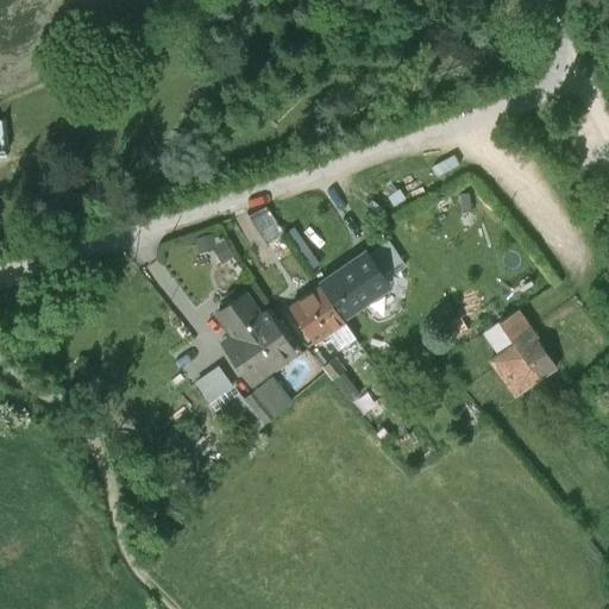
[(268,211),(249,221),(267,248),(284,234),(268,211)]
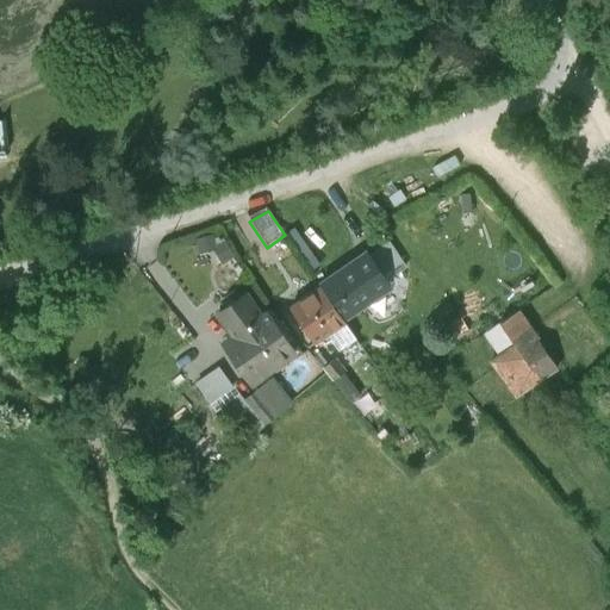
[(212,234),(195,240),(200,255),(213,250),(217,249),(215,241),(212,234)]
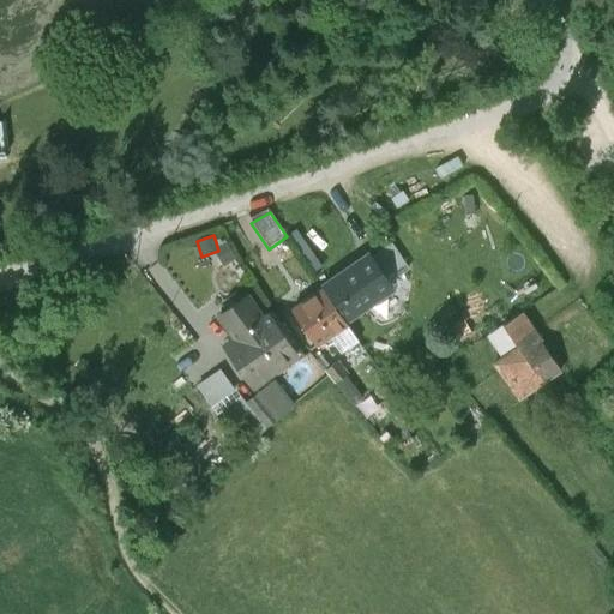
[(223,238),(216,242),(218,251),(215,252),(223,266),(235,259),(223,238)]
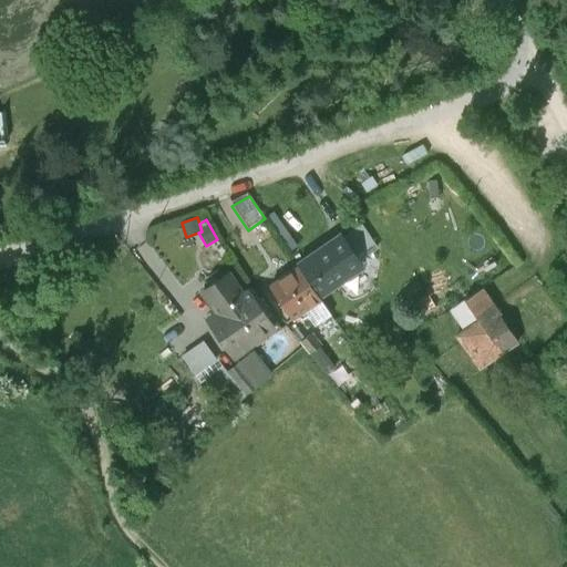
[(351,230),(341,238),(356,258),(366,250),(361,246),(367,241),(359,232),(354,235),(351,230)]
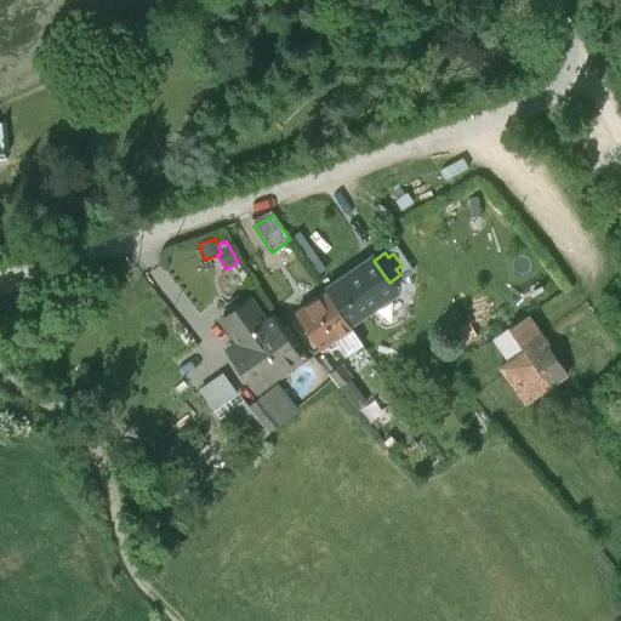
[(374,261),(325,292),(348,325),(396,292),(389,283),(374,261)]
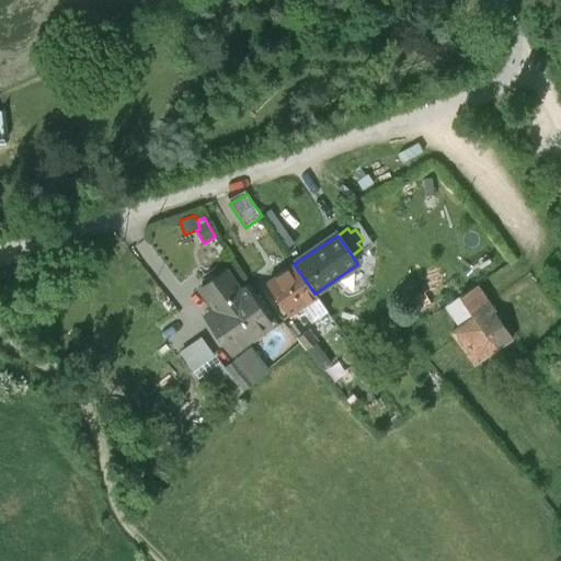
[(329,313),(315,294),(294,264),(266,284),(288,317),(299,309),(310,325),(329,313)]
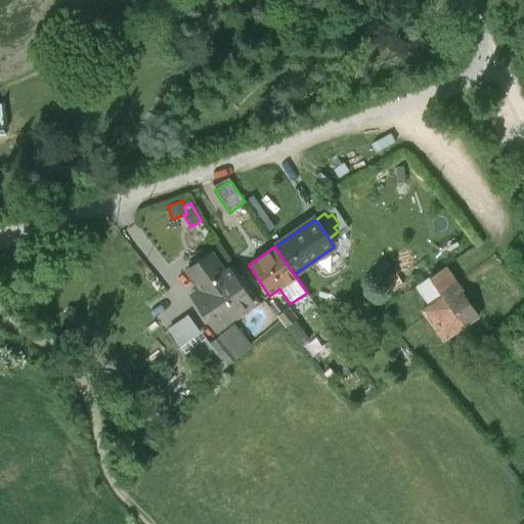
[(210,254),(187,269),(202,290),(192,296),(216,329),(254,303),(230,269),(224,273),(210,254)]
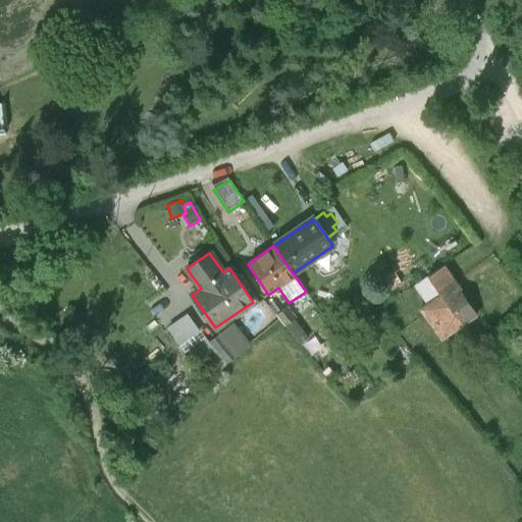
[(476,316),(442,266),(426,277),(439,297),(426,305),(419,310),(423,316),(428,313),(446,337),(476,316)]
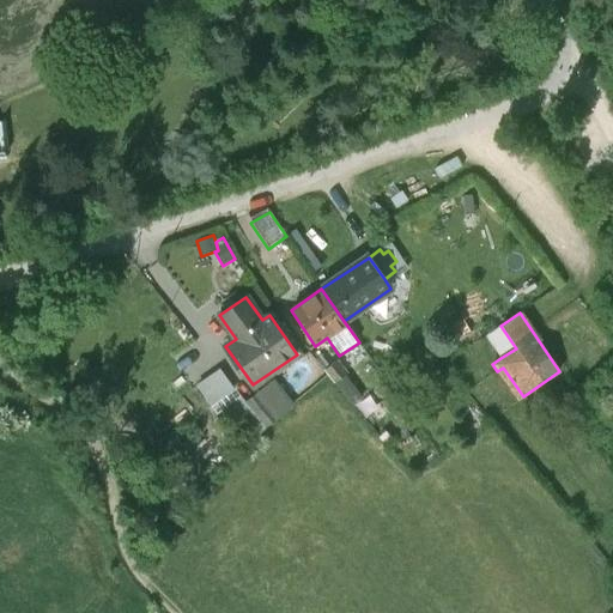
[(516,349),(501,326),(485,337),(501,358),(516,349)]
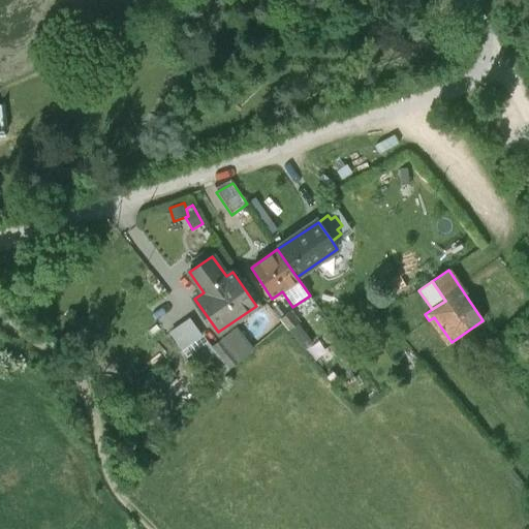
[(303,349),(311,342),(287,312),(278,318),(303,349)]
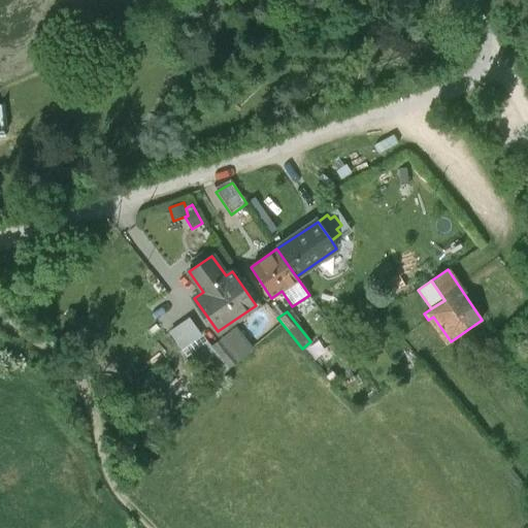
[(233,331),(211,349),(229,370),(250,352),(233,331)]
